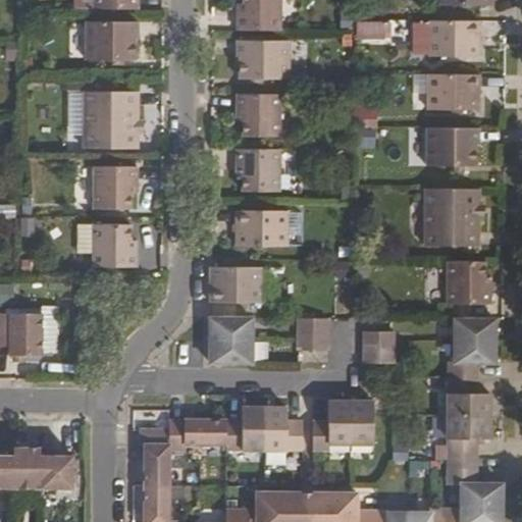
[(95,9),(94,0),(74,0),(74,9),(95,9)]
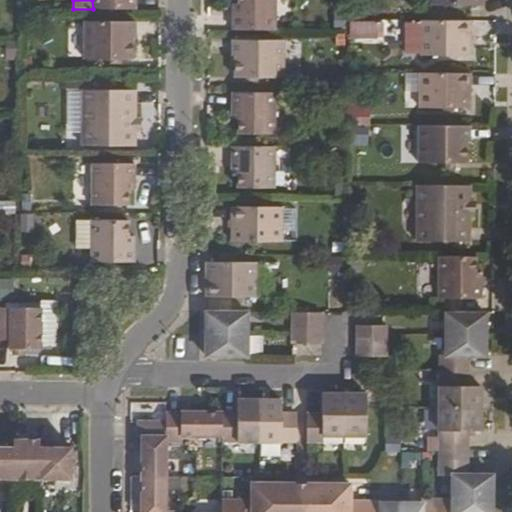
[(92,0),(93,9),(135,9),(134,0),(92,0)]
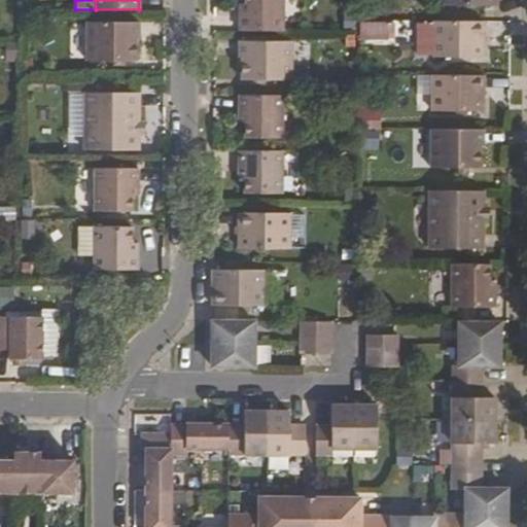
[(239,31),(283,32),(283,0),(245,0),(246,4),(240,4),(239,31)]
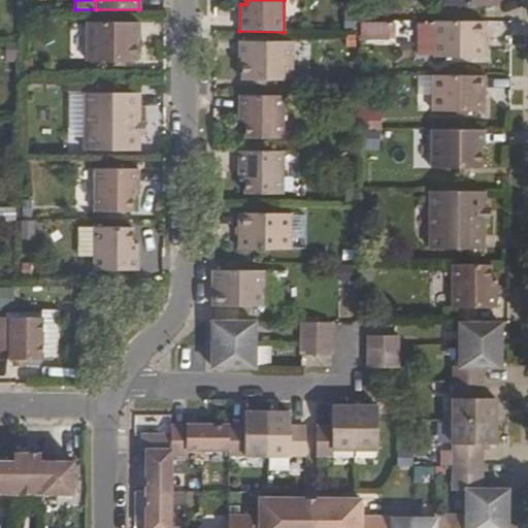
[(359,21),(359,39),(394,39),(394,21),(359,21)]
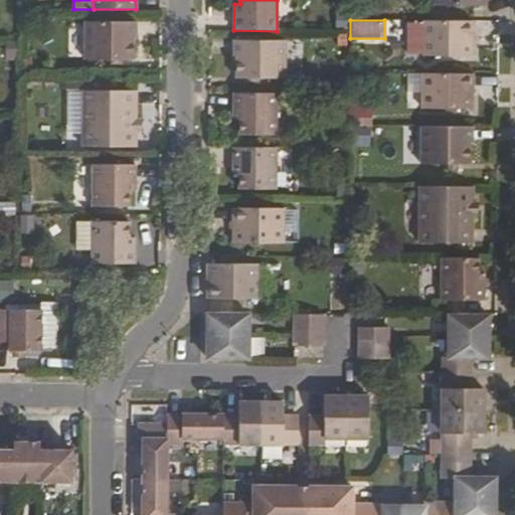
[(472,21),(421,21),(420,56),(472,56),(472,21)]
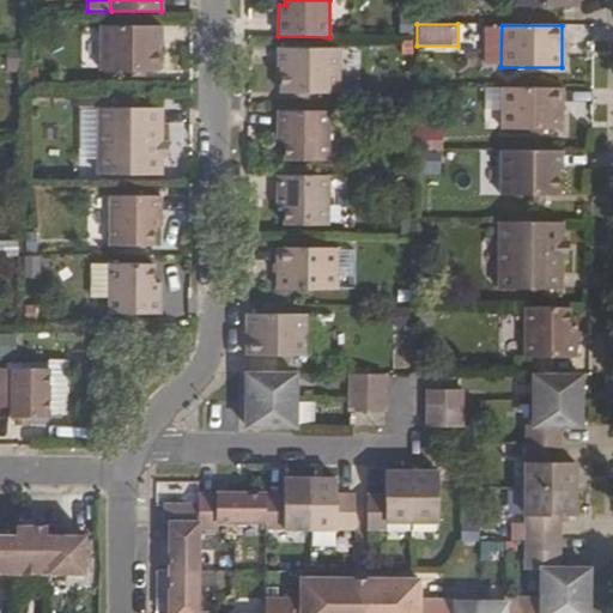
[(157,46),(161,46),(161,26),(99,26),(99,71),(157,71),(157,46)]
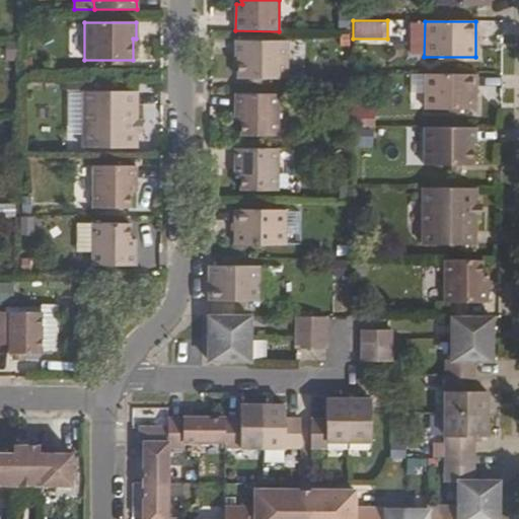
[(235,41),(235,57),(238,58),(237,79),(287,79),(287,42),(235,41)]
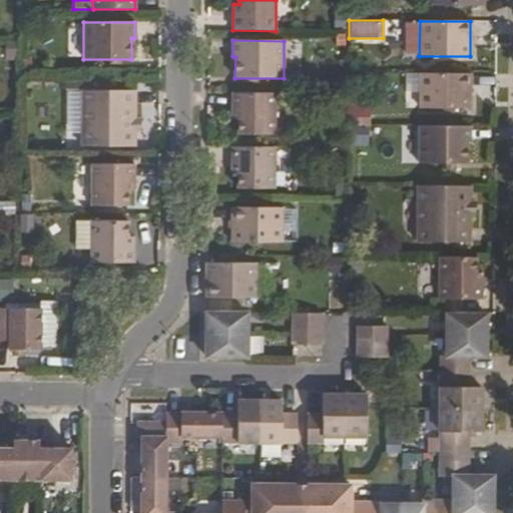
[(469,73),(419,73),(419,108),(469,109),(469,73)]
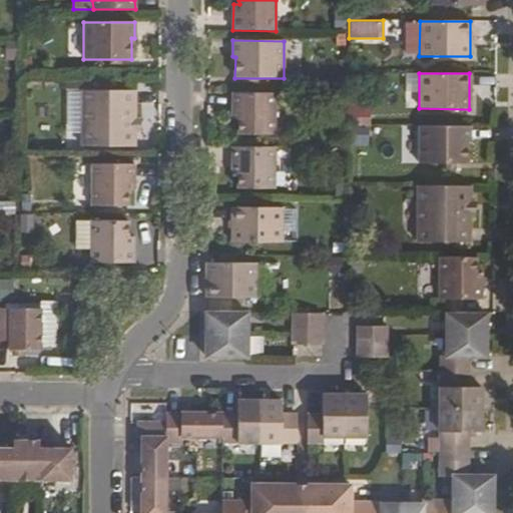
[(82,146),(134,147),(134,118),(134,107),(135,91),(82,90),(82,146)]
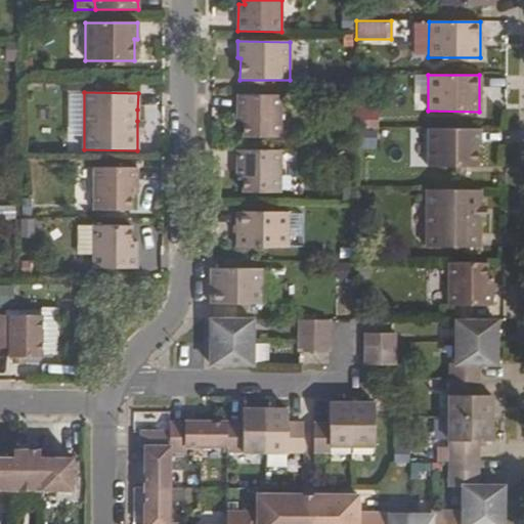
[(281,95),(237,95),(237,122),(244,122),(244,137),(280,138),(281,95)]
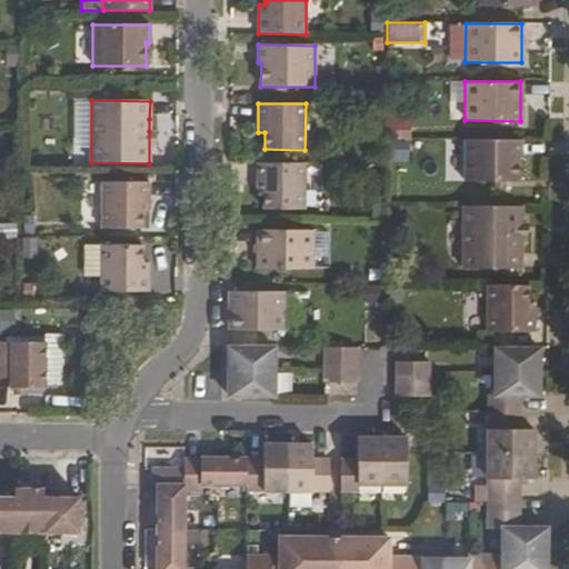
[(385,118),(383,137),(409,139),(410,119),(385,118)]
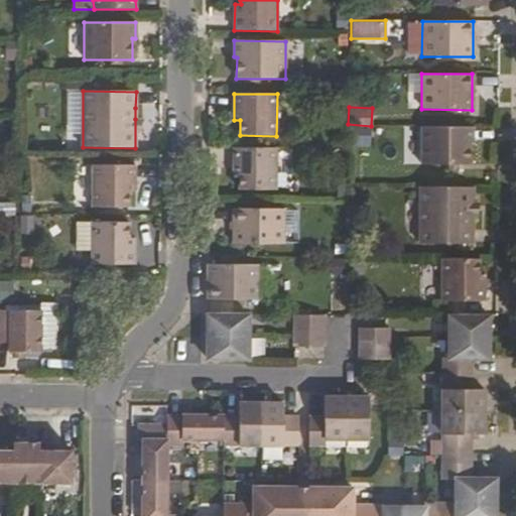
[(473,127),(422,127),(422,164),(447,164),(458,164),(470,164),(470,143),(473,143),(473,127)]
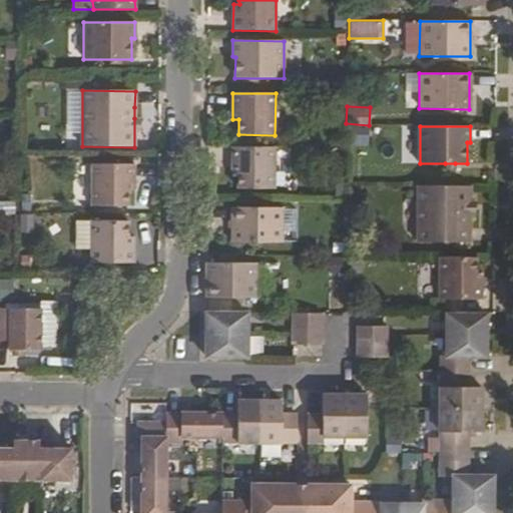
[(275,147),(231,147),(231,173),(237,173),(237,188),(275,188),(275,147)]
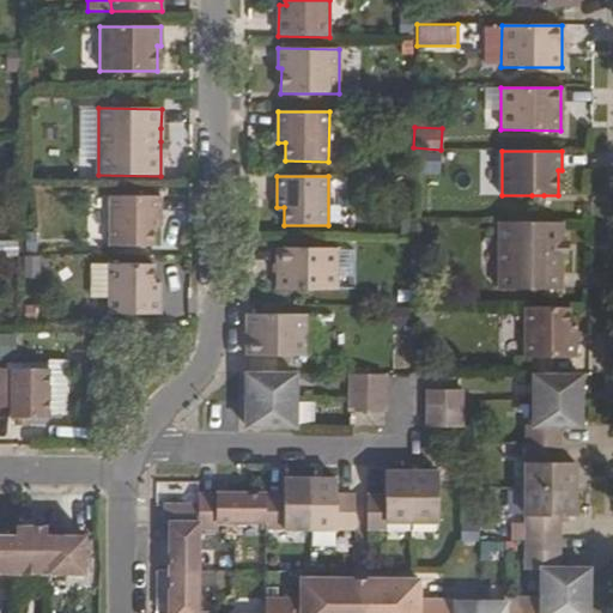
[(161,198),(110,198),(109,247),(153,248),(153,229),(161,229),(161,198)]
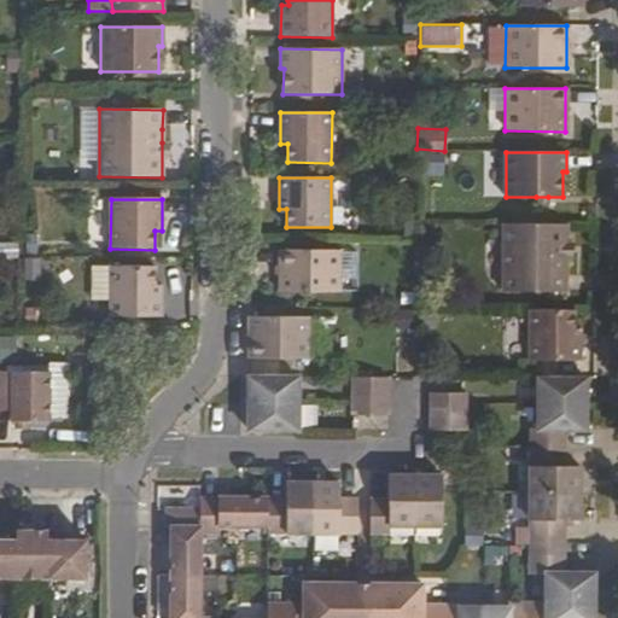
[(566,225),(503,225),(502,291),(566,292),(566,257),(566,244),(566,225)]
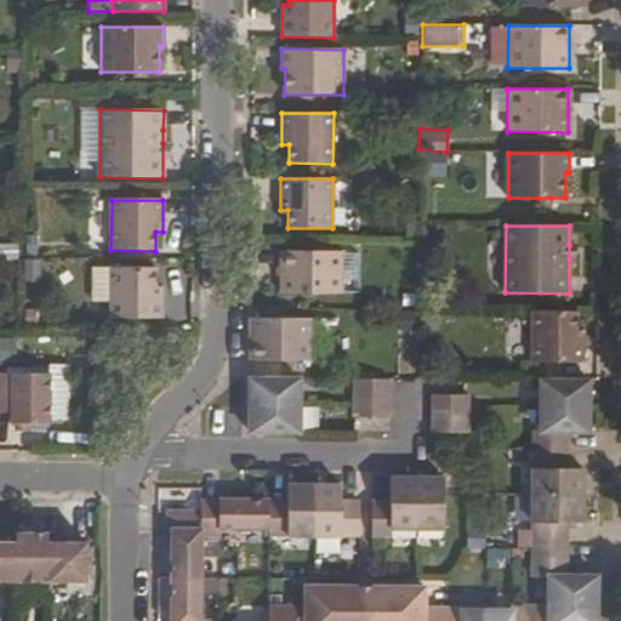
[(280,255),(280,296),(341,297),(341,256),(280,255)]
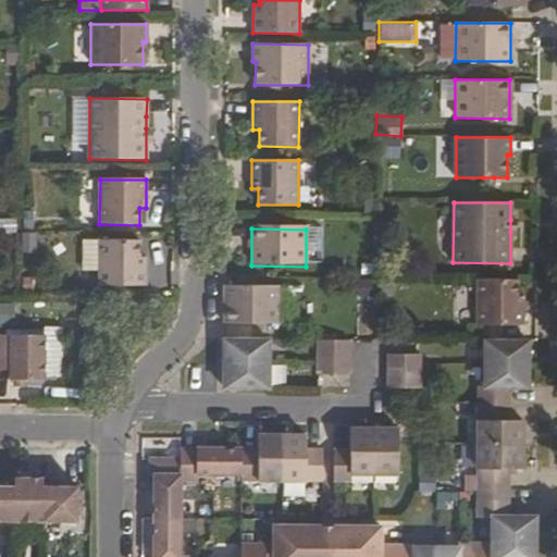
[(21,231),(21,252),(37,252),(37,231),(21,231)]
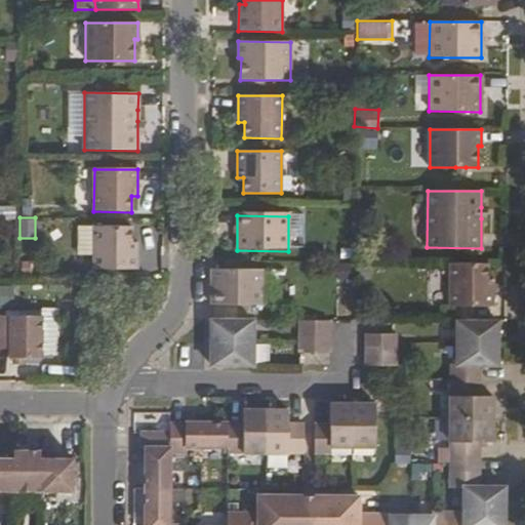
[(78,255),(93,255),(93,226),(78,226),(78,255)]
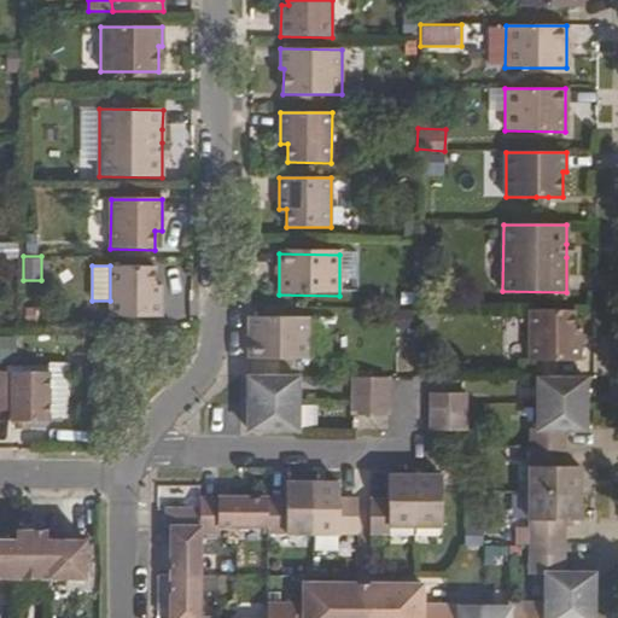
[(110,316),(162,316),(161,285),(153,285),(155,266),(110,266),(110,301),(110,316)]
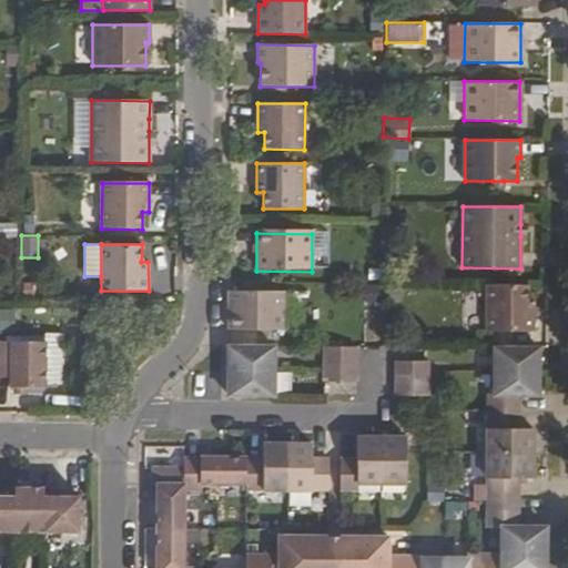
[(527,285),(486,285),(486,331),(534,331),(534,302),(527,302),(527,285)]
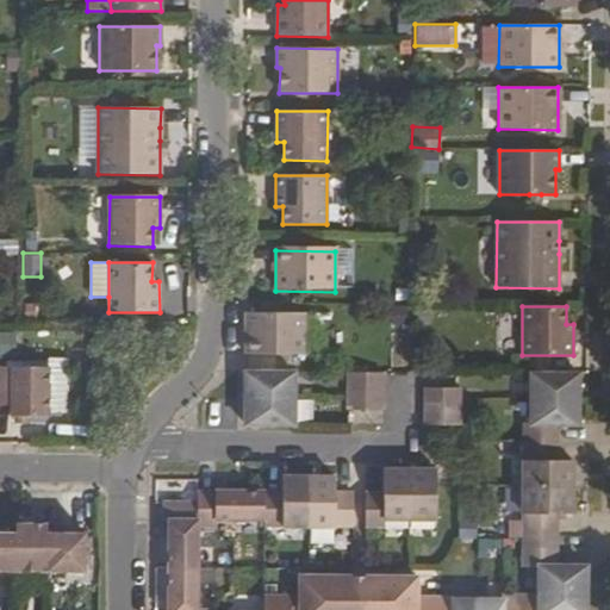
[(246,325),(246,354),(305,354),(305,312),(246,312),(246,325)]
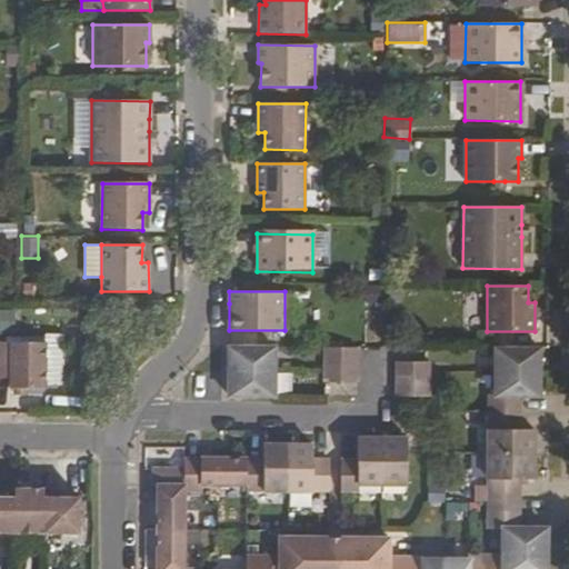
[(46,342),(0,341),(0,378),(10,378),(11,388),(15,388),(26,388),(26,378),(46,379),(46,342)]
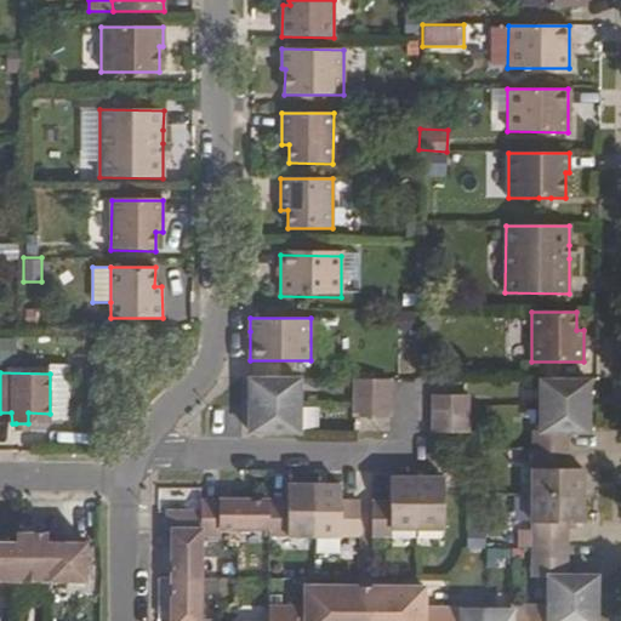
[(303,379),(250,379),(249,429),(303,428),(303,379)]
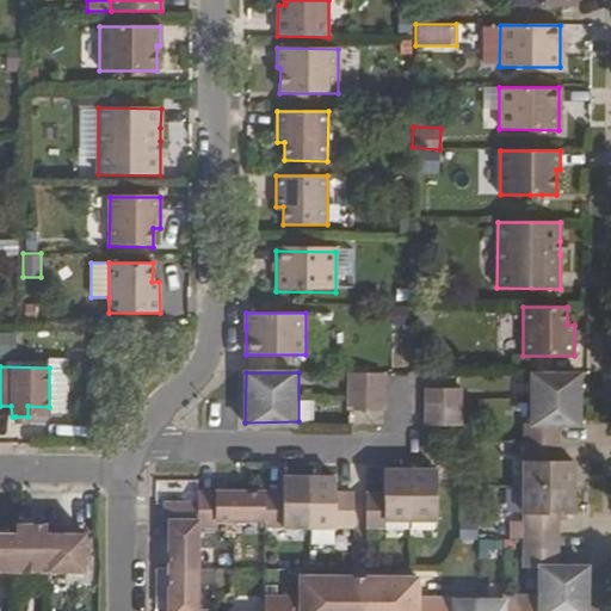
[(387,374),(352,374),(352,411),(387,411),(387,374)]
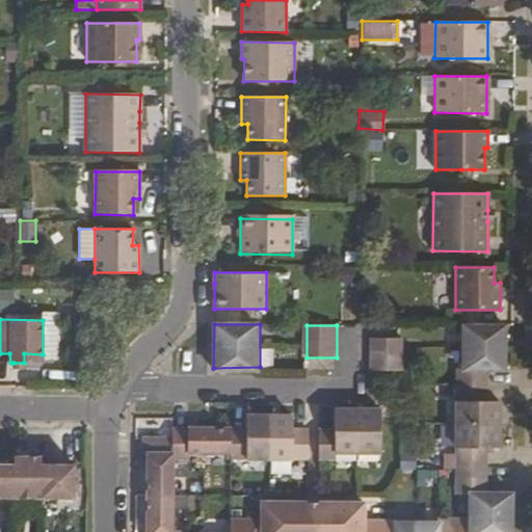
[(505,326),(462,326),(461,369),(456,369),(455,491),(469,493),(469,516),(468,531),(510,531),(511,493),(485,493),(485,448),(500,448),(500,401),(486,401),(486,370),(505,370),(505,326)]
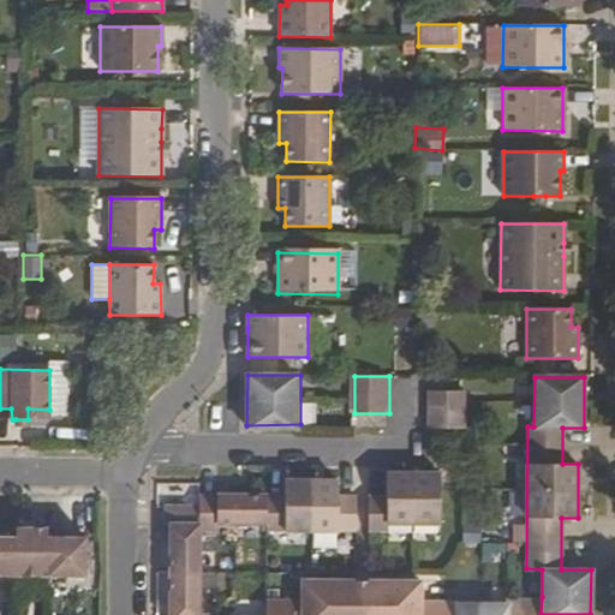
[(467,392),(433,392),(431,429),(466,429),(467,392)]
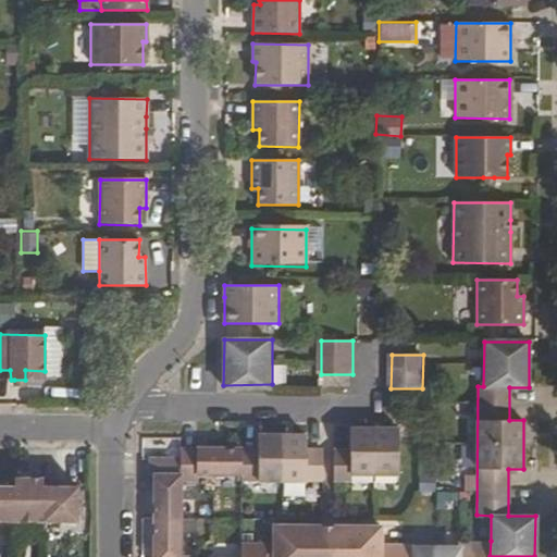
[(347,474),(395,474),(395,430),(347,429),(347,448),(331,448),(331,480),(347,480),(347,474)]
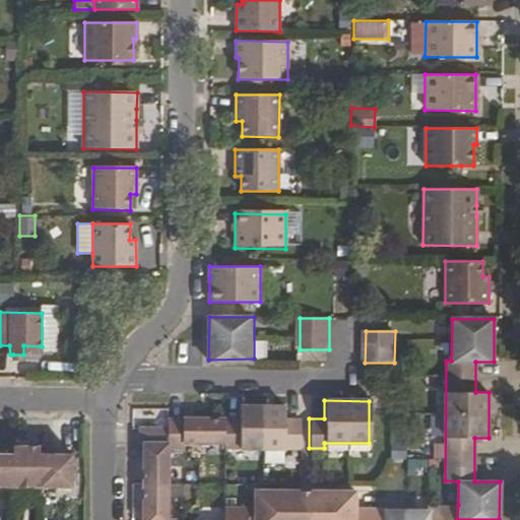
[(165,519),(166,447),(182,447),(182,442),(223,441),(222,447),(298,448),(298,418),(282,418),(282,406),(238,405),(238,418),(165,417),(165,428),(136,428),(137,444),(141,444),(141,519),(165,519)]
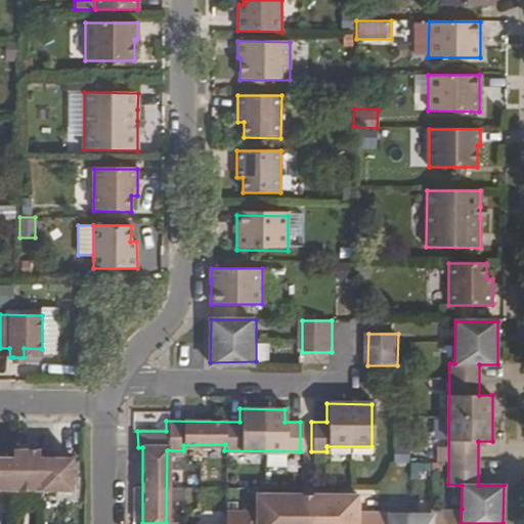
[(0,489),(74,490),(74,457),(40,457),(40,450),(13,449),(13,457),(0,456),(0,489)]
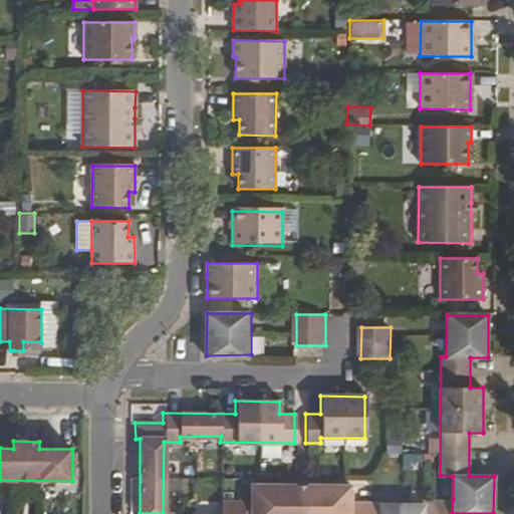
[(251,501),(220,501),(219,513),(452,513),(453,499),(422,499),(422,504),(379,503),(379,501),(347,502),(347,484),(251,484),(251,501)]
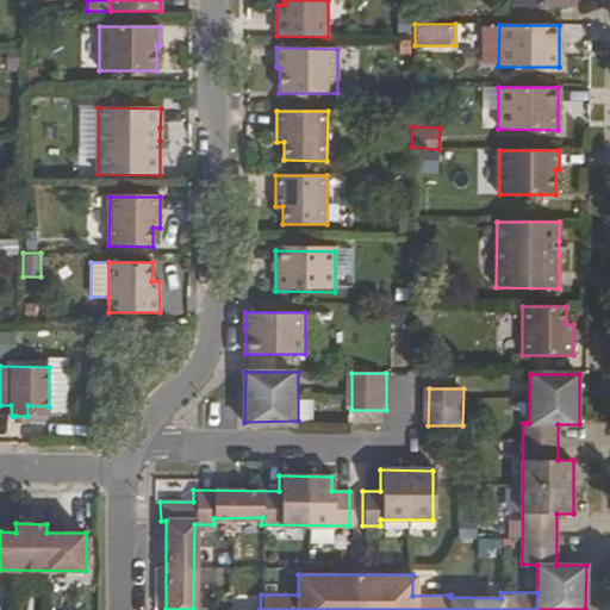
All buildings are outlined.
